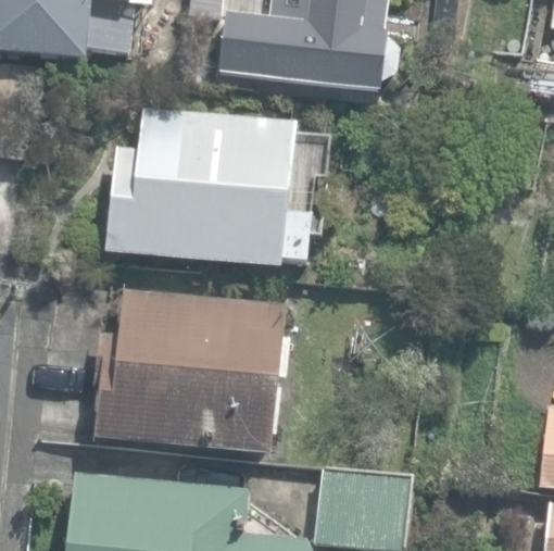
[(0,51),(88,61),(88,60),(89,47),(129,51),(135,0),(0,0),(0,51)]
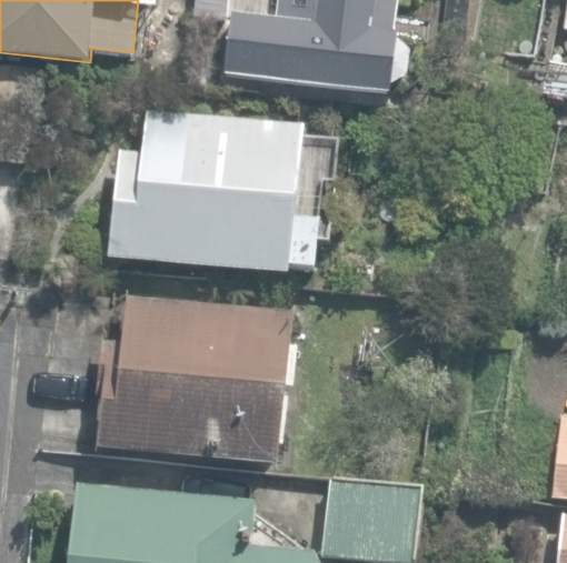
[(195,0),(194,13),(226,16),(227,0),(195,0)]
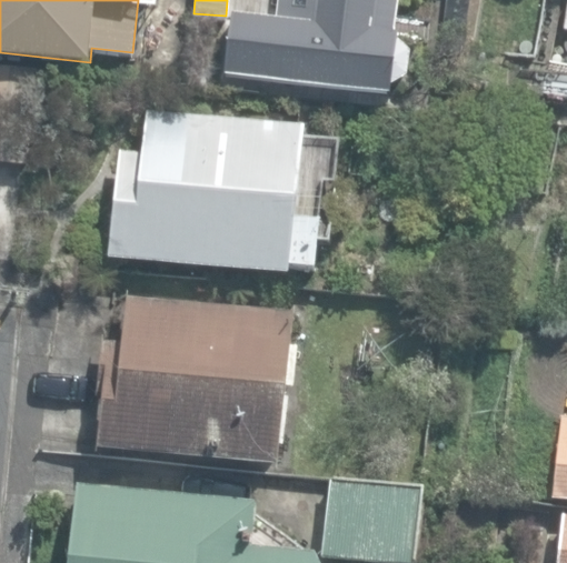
[(218,72),(387,93),(391,82),(407,78),(410,50),(393,36),(397,0),(275,0),(274,11),(229,10),(218,72)]
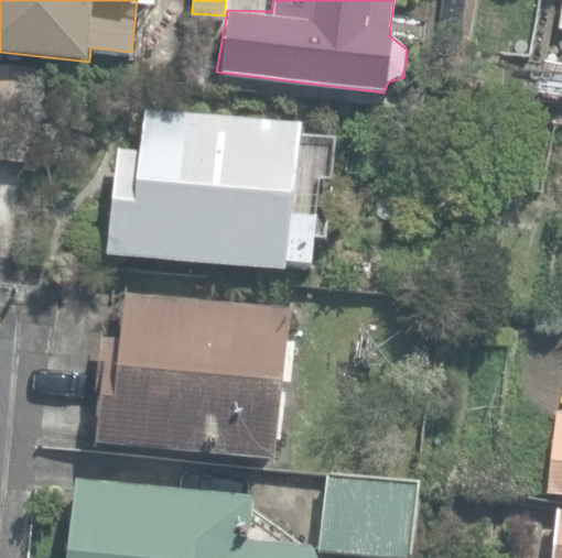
[(0,156),(29,160),(35,68),(0,64),(0,156)]
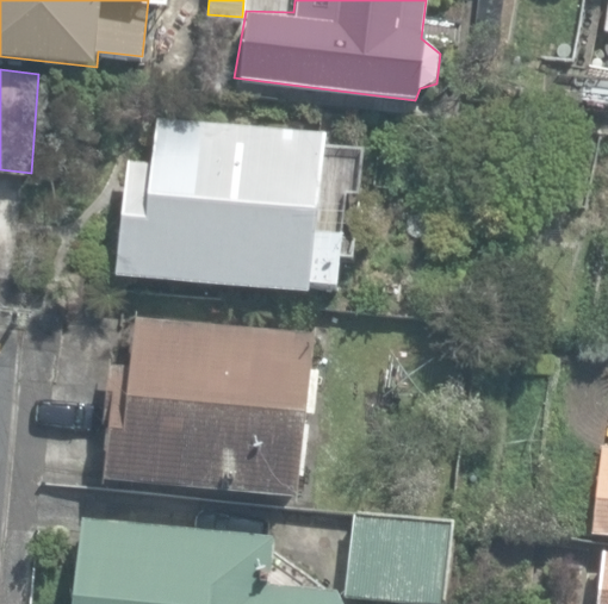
[(115,273),(309,294),(310,285),(336,288),(342,234),(315,231),(326,136),(156,117),(152,160),(128,157),(115,273)]
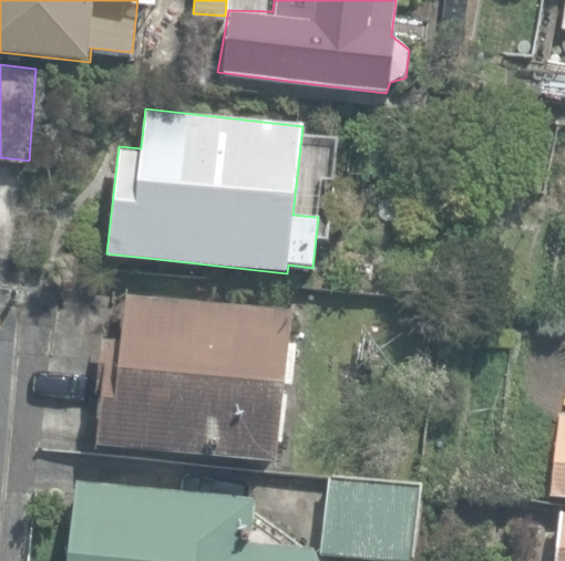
[(96,442),(275,461),(293,310),(125,290),(120,340),(102,338),(96,387),(102,387),(96,442)]
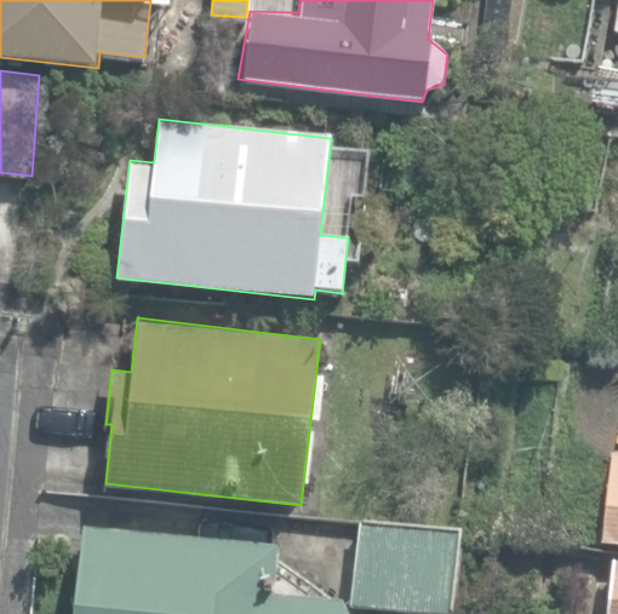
[(617,457),(606,538),(617,538),(617,457)]
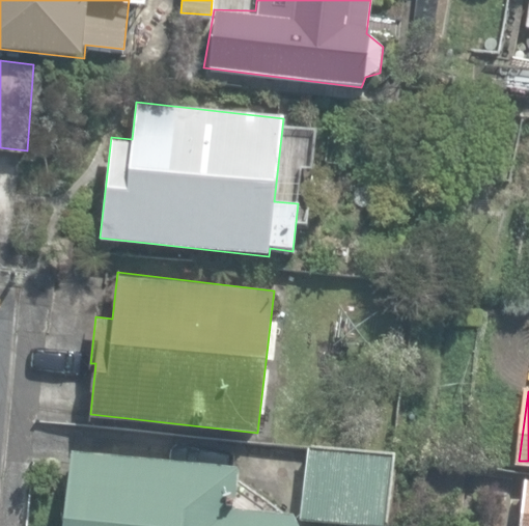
[(62,525),(297,525),(293,516),(234,509),(239,468),(71,450),(62,525)]
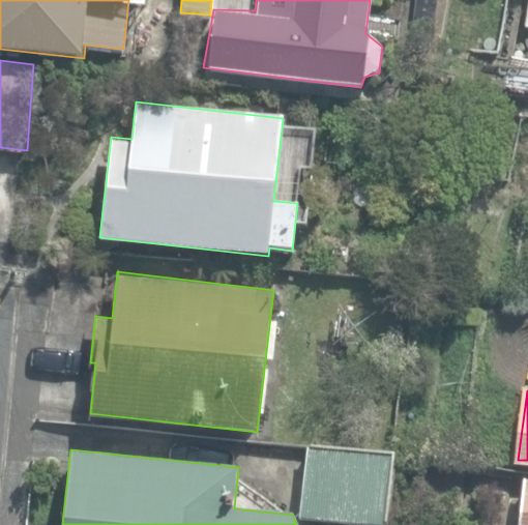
[(385,524),(393,460),(308,451),(300,521),(330,524),(385,524)]
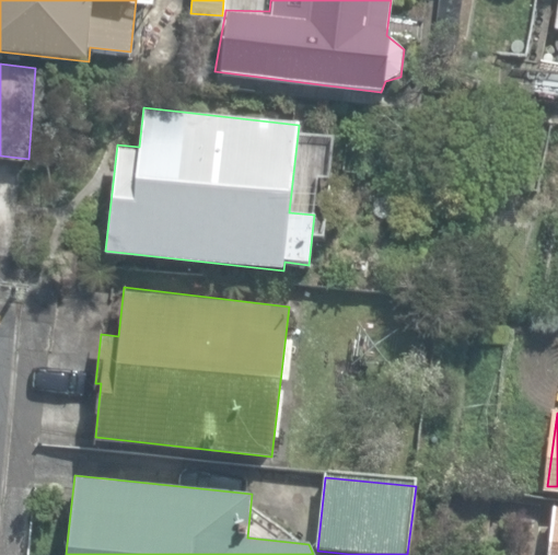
All buildings are outlined.
